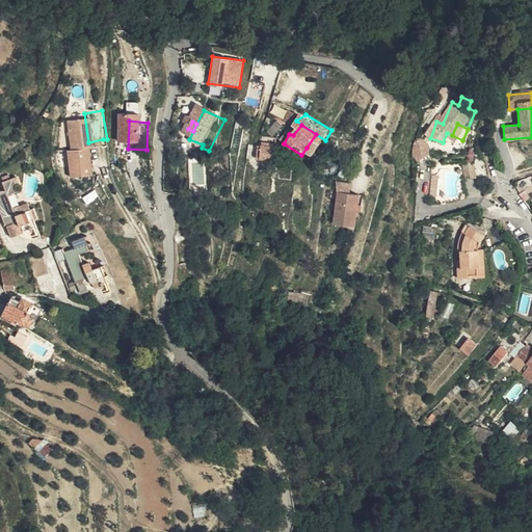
[(317,154),(325,140),(316,134),(307,148),(317,154)]
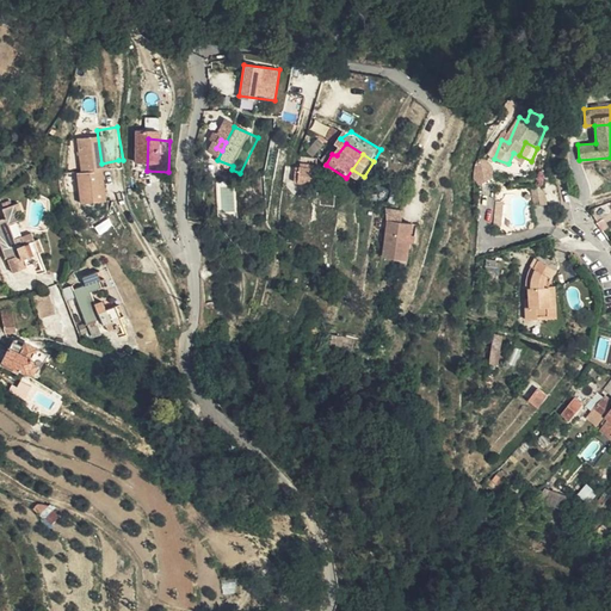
[(325,168),(325,165),(321,164),(322,160),(315,159),(315,155),(309,155),(308,166),(325,168)]
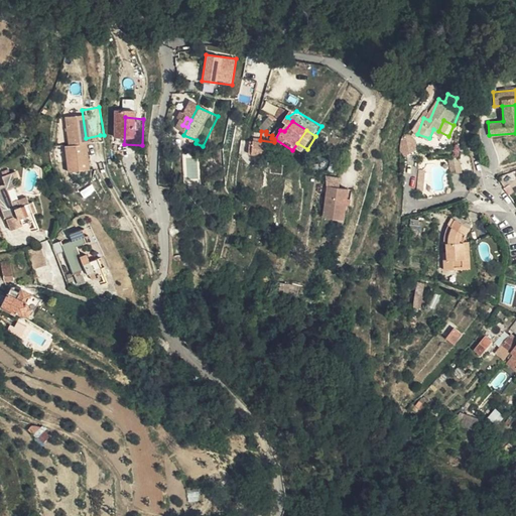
[(86,138),(83,139),(87,164),(104,161),(100,135),(86,138)]
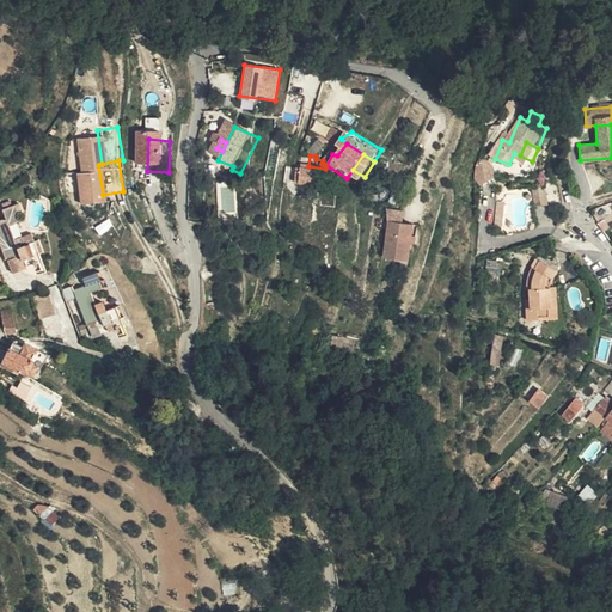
[(323,183),(325,169),(308,166),(307,181),(323,183)]
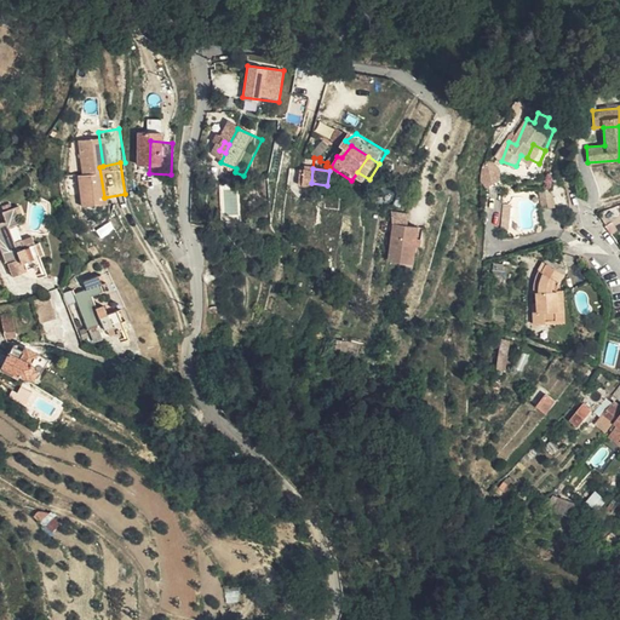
[(547,187),(534,190),(538,208),(551,205),(547,187)]
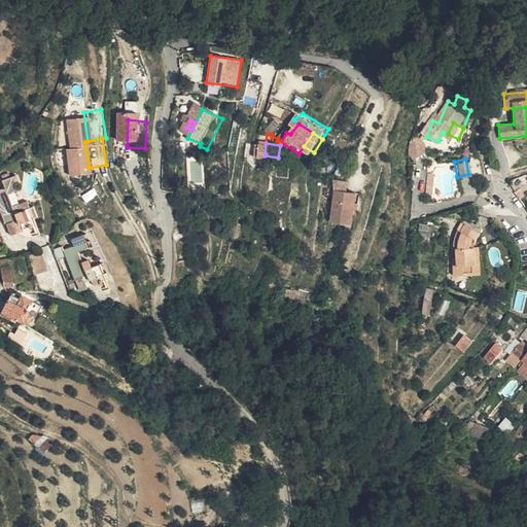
[(295,160),(294,168),(303,170),(304,162),(295,160)]
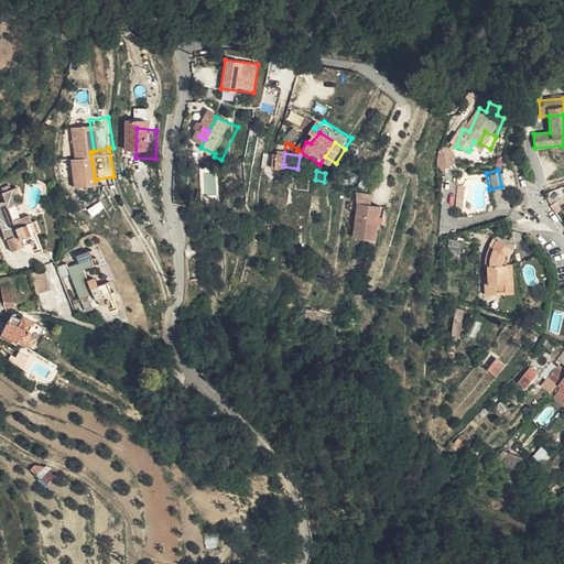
[(30,246),(33,251),(47,246),(46,238),(49,237),(44,227),(41,227),(30,231),(28,223),(21,225),(17,213),(25,209),(21,195),(11,198),(13,206),(2,212),(14,245),(25,240),(28,247),(30,246)]
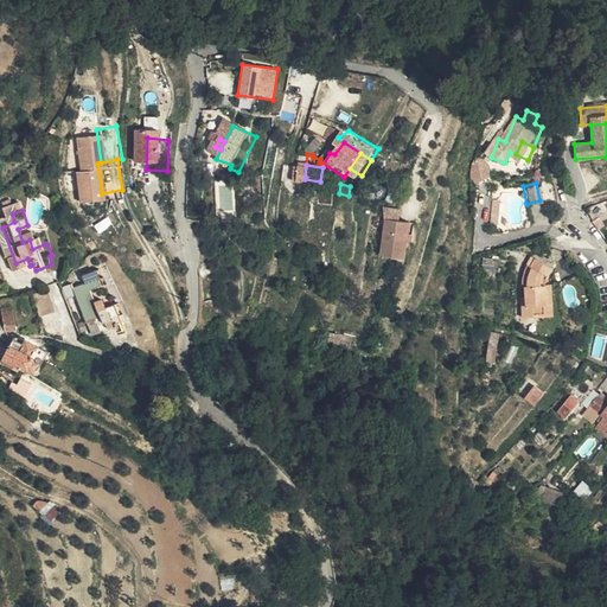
[(390,211),(391,223),(406,227),(408,216),(390,211)]
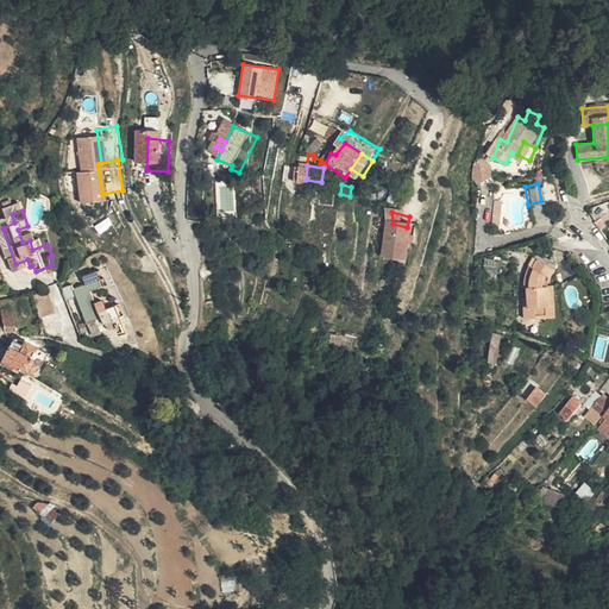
[(407,227),(393,224),(384,258),(408,264),(412,248),(416,228),(407,227)]
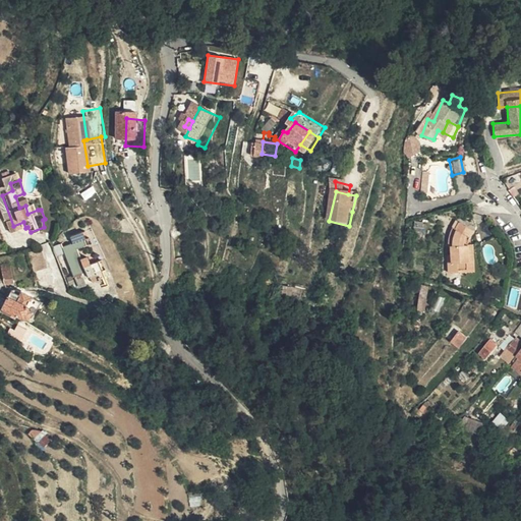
[(356,195),(352,212),(358,213),(362,197),(356,195)]
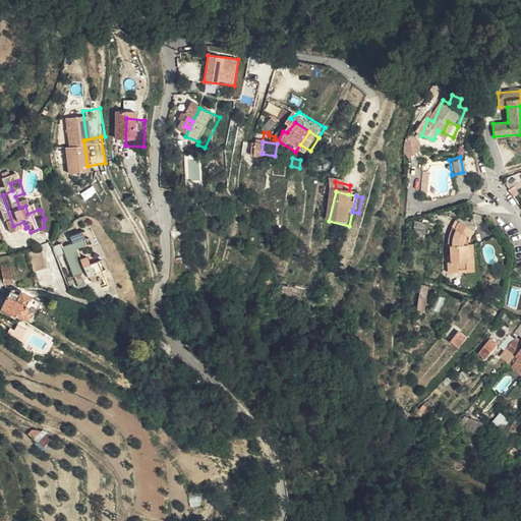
[(27,214),(38,210),(35,203),(25,206),(27,214)]
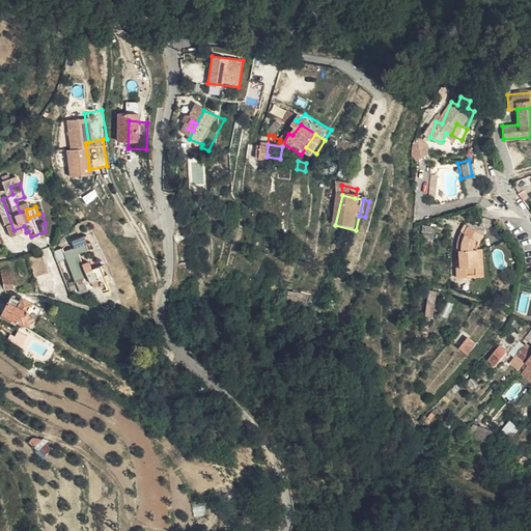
[(456,277),(473,277),(474,226),(470,225),(467,231),(464,230),(456,245),(458,246),(457,250),(460,251),(460,259),(460,268),(456,268),(456,277)]
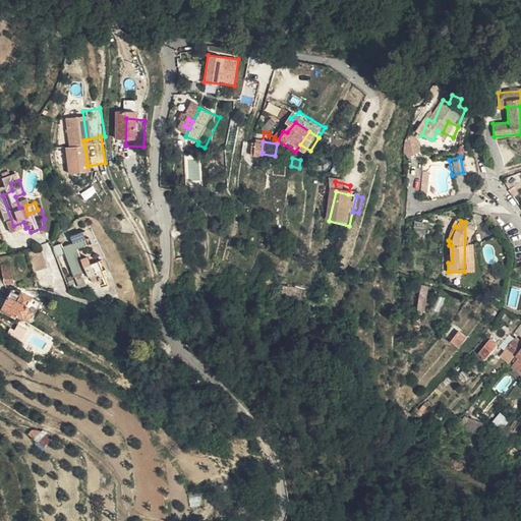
[(18,237),(31,232),(27,227),(25,228),(23,222),(13,226),(16,232),(18,237)]
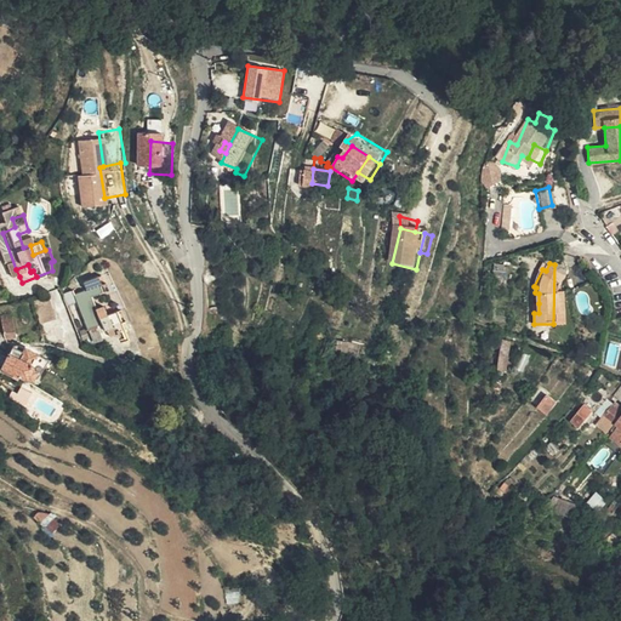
[(554,265),(553,324),(560,324),(560,291),(568,272),(554,265)]
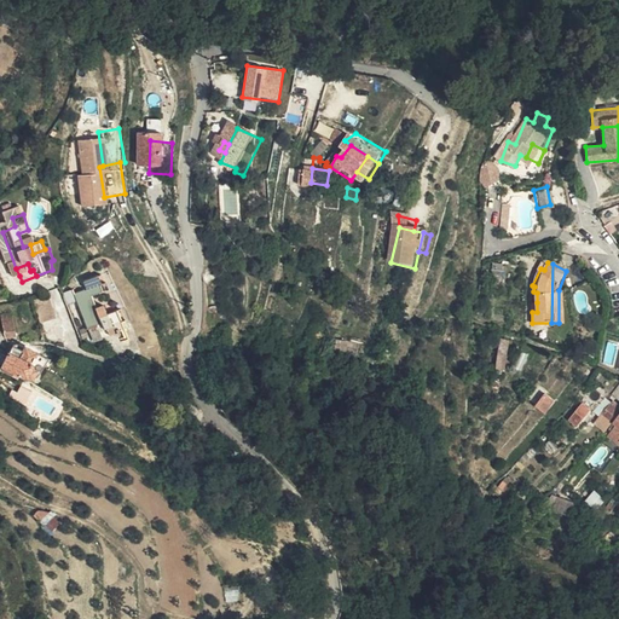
[(148,282),(169,287),(163,268),(146,265),(148,282)]
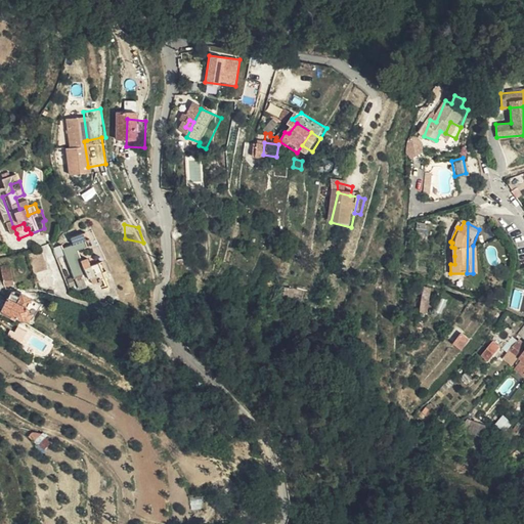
[(72,254),(86,284),(97,277),(102,286),(104,285),(105,282),(110,282),(117,279),(115,275),(118,272),(113,262),(110,264),(101,268),(98,260),(92,263),(87,254),(96,249),(91,237),(81,242),(83,249),(72,254)]
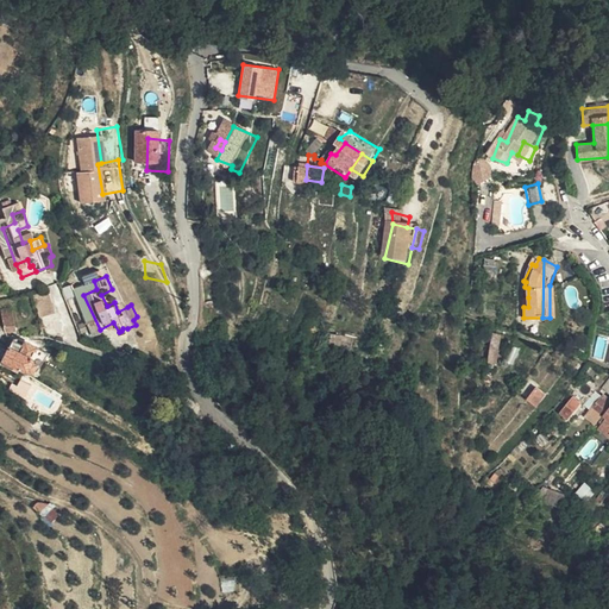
[(17,289),(13,280),(0,283),(0,286),(2,295),(17,289)]
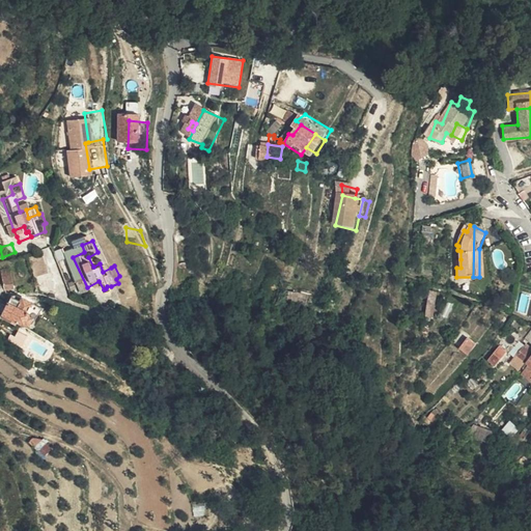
[(108,259),(100,263),(103,272),(111,268),(108,259)]
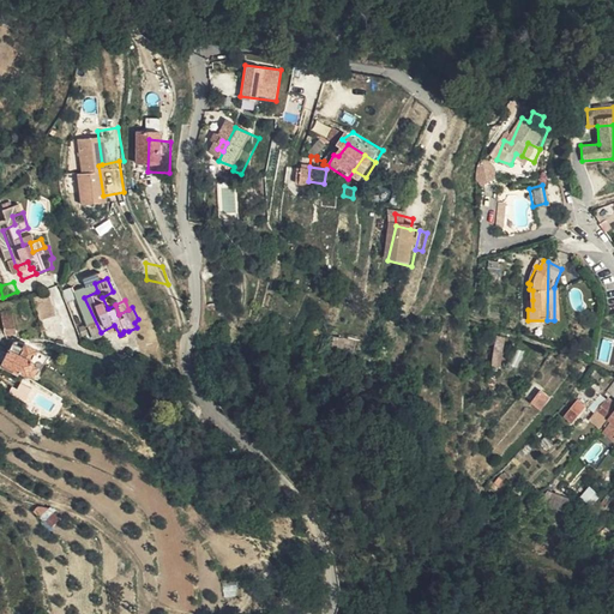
[(65,321),(59,302),(43,308),(53,331),(65,321)]
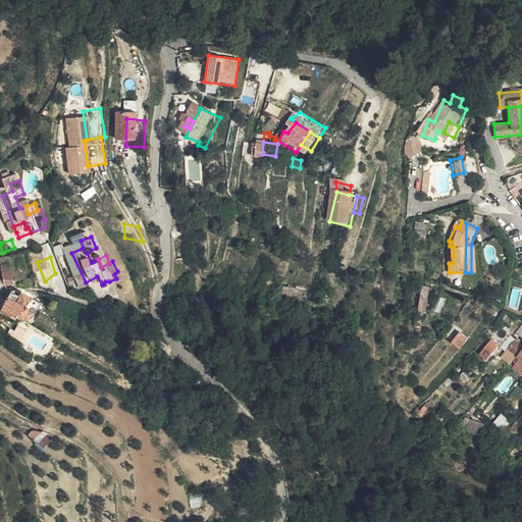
[(0,267),(4,285),(14,283),(10,265),(0,267)]
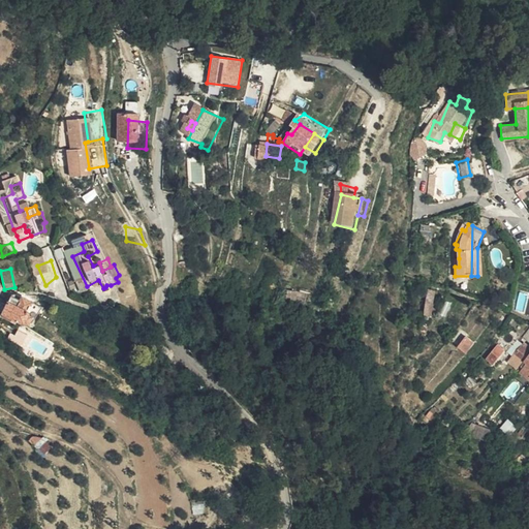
[(22,301),(29,300),(26,279),(18,280),(22,301)]
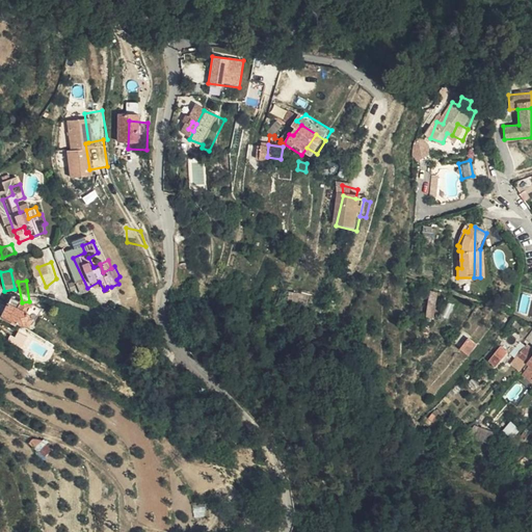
[(99,282),(87,288),(91,296),(104,290),(99,282)]
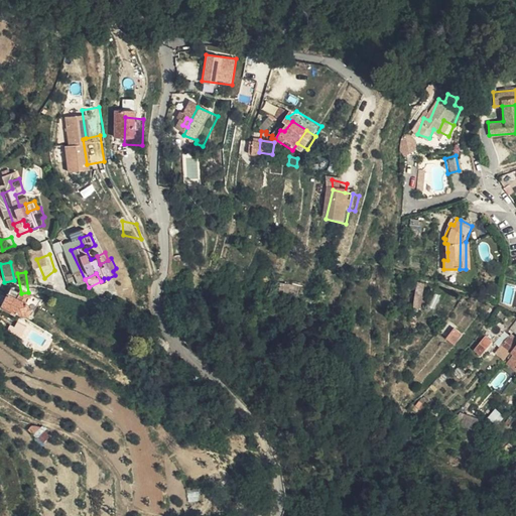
[(418,308),(424,283),(417,282),(412,306),(418,308)]
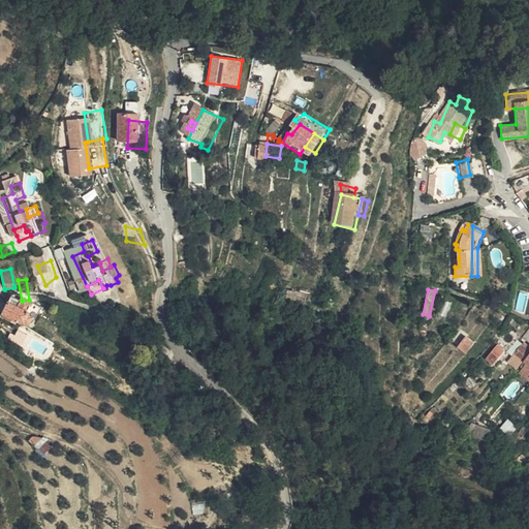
[(28,328),(40,335),(44,328),(48,329),(56,316),(45,312),(34,305),(32,310),(23,305),(11,323),(25,331),(28,328)]
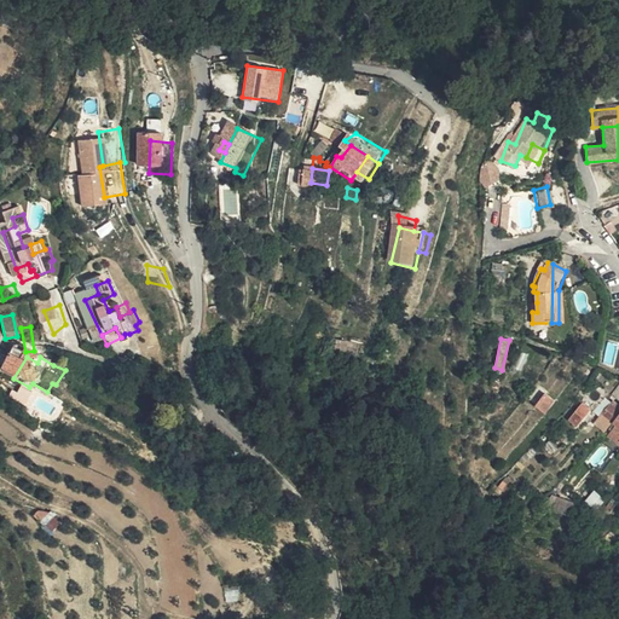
[(551,398),(543,393),(534,406),(543,411),(551,398)]
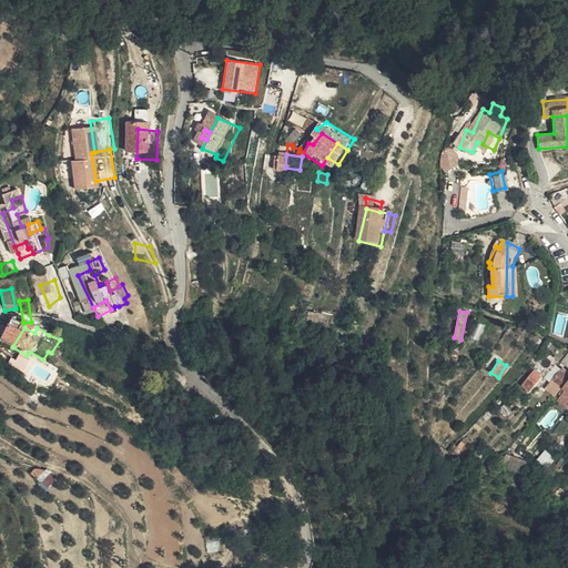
[(556,377),(564,384),(567,377),(567,367),(565,365),(556,377)]
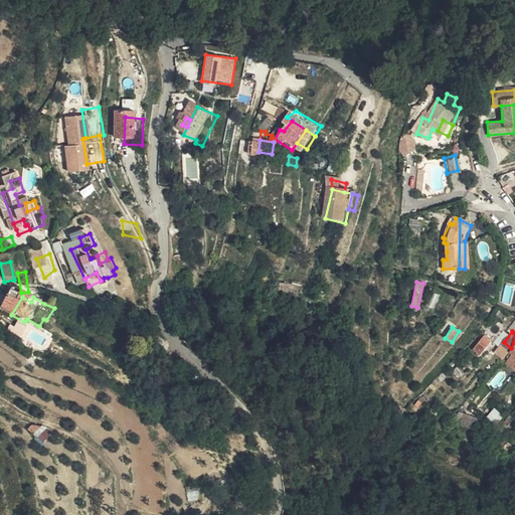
[(494,341),(485,335),(475,350),(484,355),(494,341)]
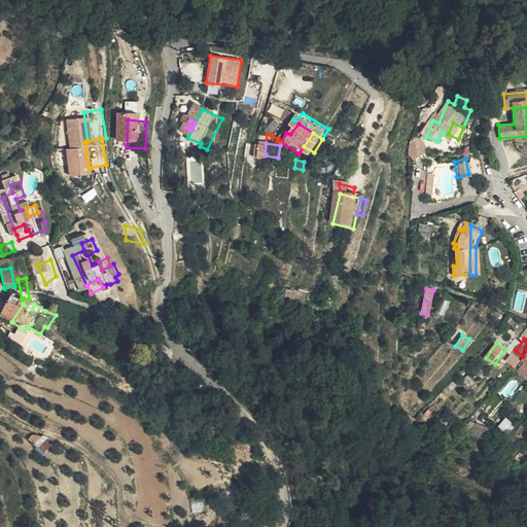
[(518,363),(523,356),(516,350),(510,359),(518,363)]
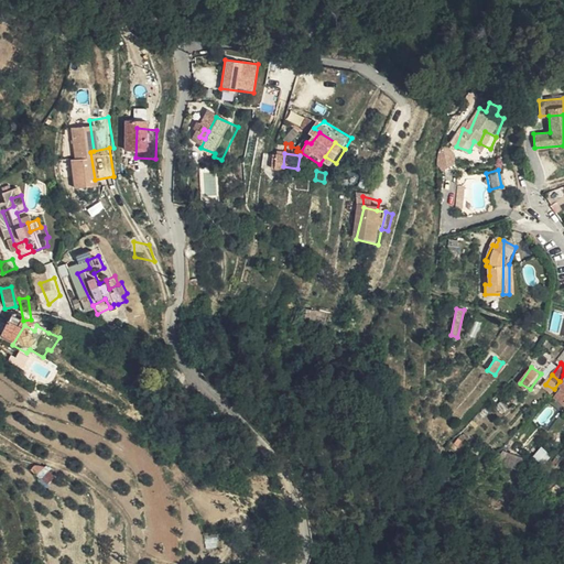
[(517,396),(512,401),(523,410),(529,404),(517,396)]
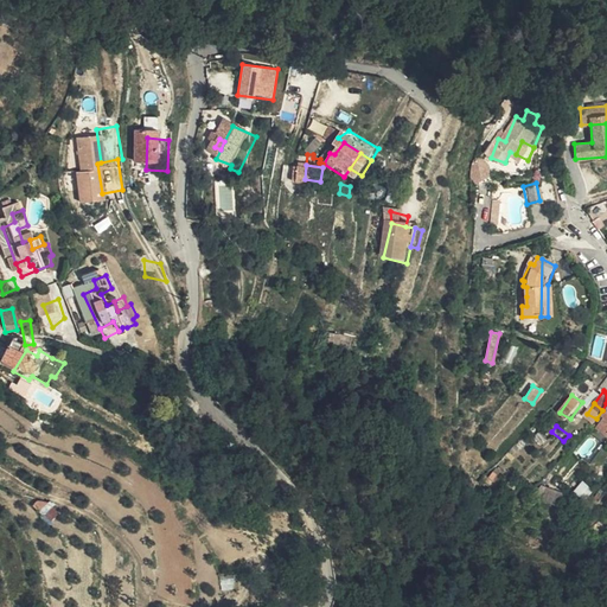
[(544,503),(558,505),(561,492),(547,490),(544,503)]
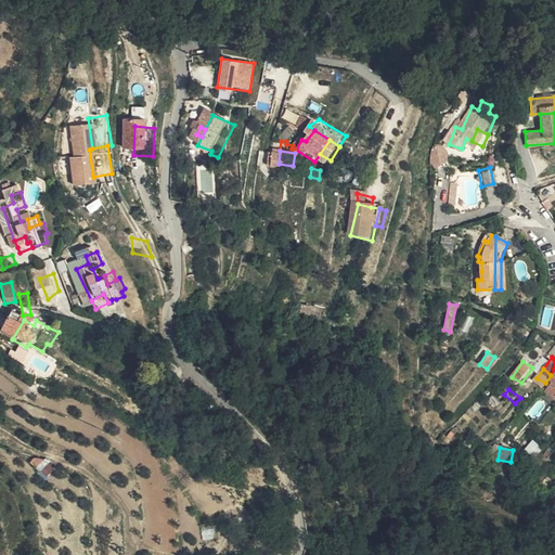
[(49,464),(39,469),(42,476),(52,470),(49,464)]
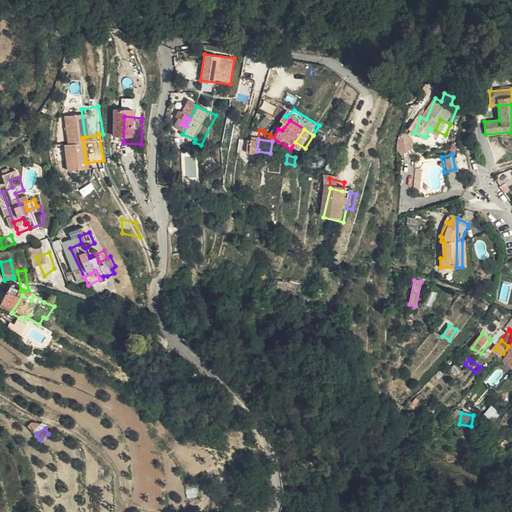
[(185,486),(185,498),(198,498),(198,486),(185,486)]
